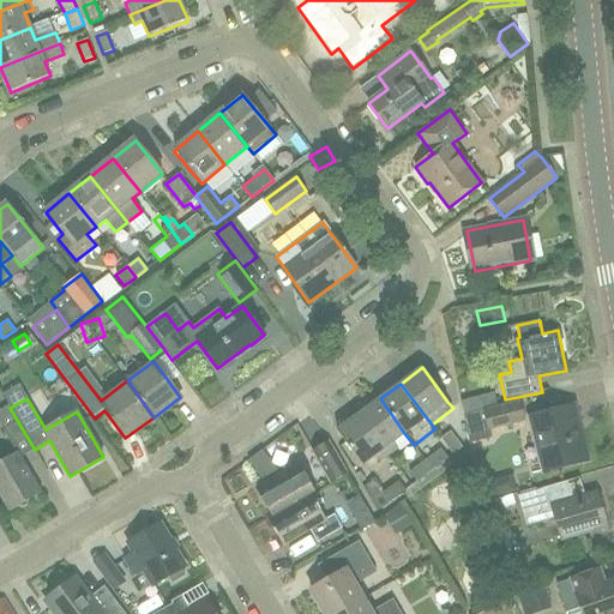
[(404,433),(380,398),(359,414),(390,456),(399,449),(393,441),(404,433)]
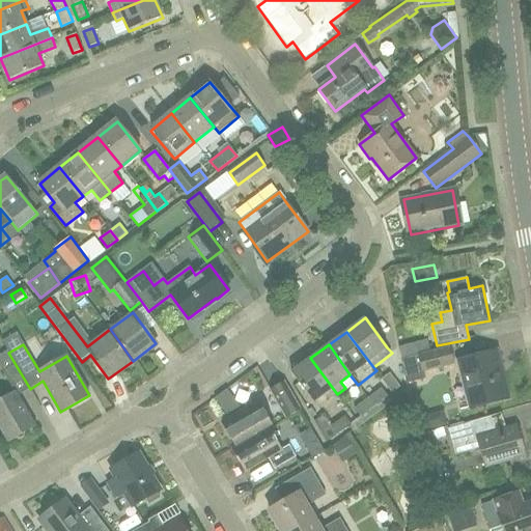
[(402,359),(414,356),(412,350),(406,345),(399,347),(402,359)]
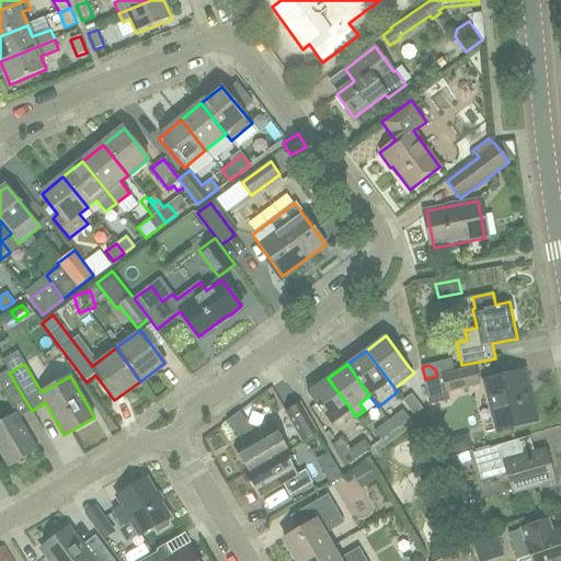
[(476,367),(423,380),(430,405),(448,400),(446,391),(480,384),(476,367)]
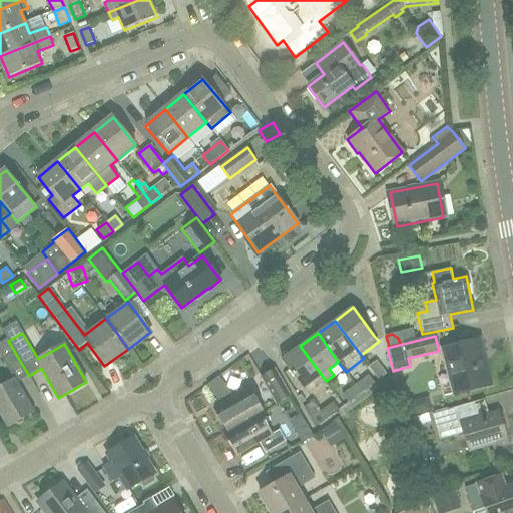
[(491,384),(480,339),(443,349),(455,393),(491,384)]
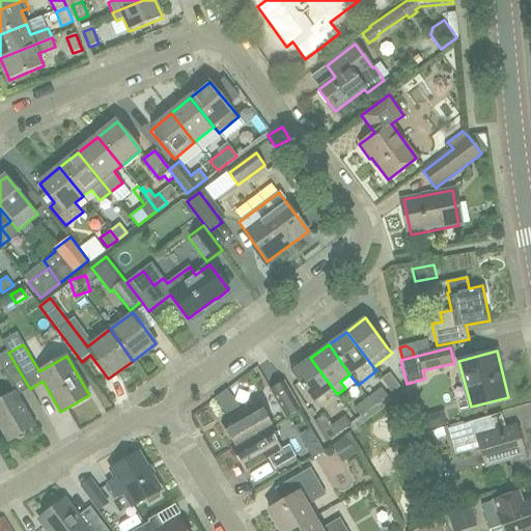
[(30,389),(8,353),(4,355),(10,366),(2,370),(15,393),(0,401),(0,428),(7,442),(36,425),(19,395),(30,389)]
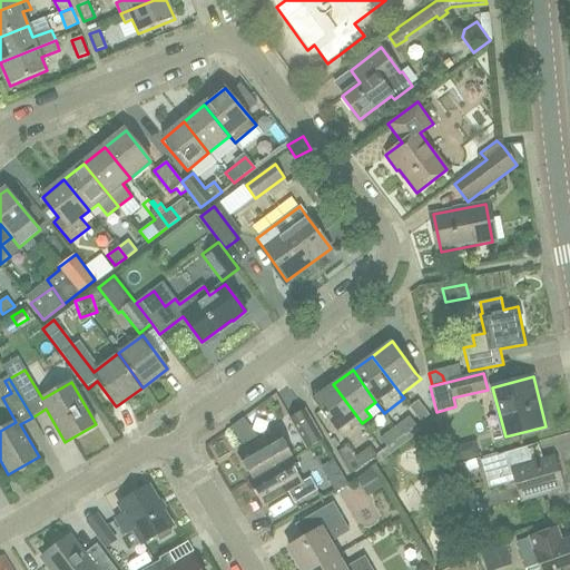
[(362,423),(333,384),(313,399),(336,431),(347,422),(353,430),(362,423)]
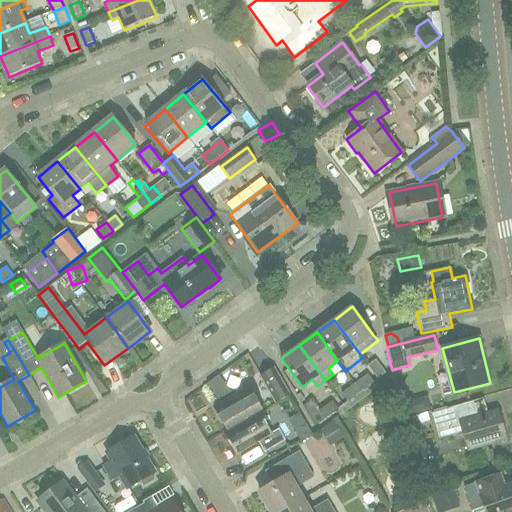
[(371,370),(378,379),(386,373),(375,359),(367,365),(371,371),(371,370)]
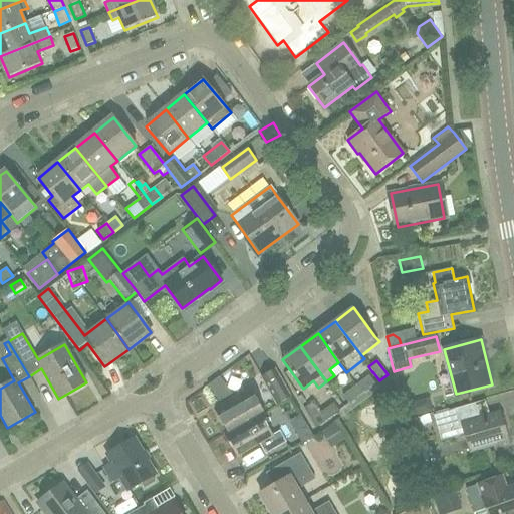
[(278,404),(290,397),(274,369),(263,376),(276,399),(278,404)]
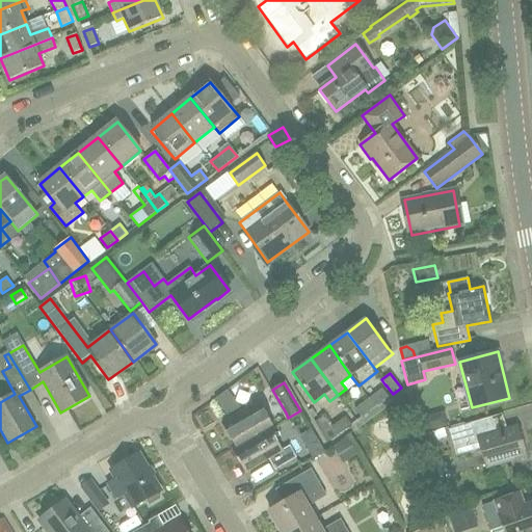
[(386,386),(368,398),(375,407),(393,394),(386,384),(386,386)]
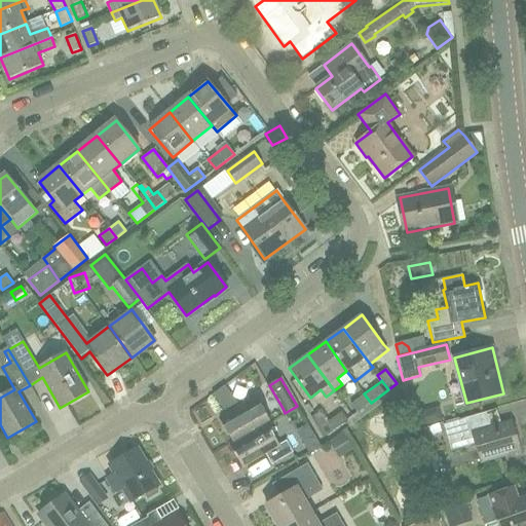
[(371,403),(364,393),(359,387),(349,395),(354,401),(350,404),(358,413),(371,403)]
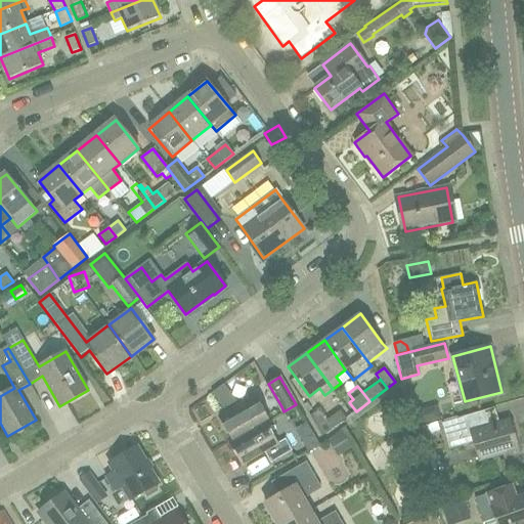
[(265,423),(270,421),(255,395),(219,416),(233,439),(234,440),(265,423)]
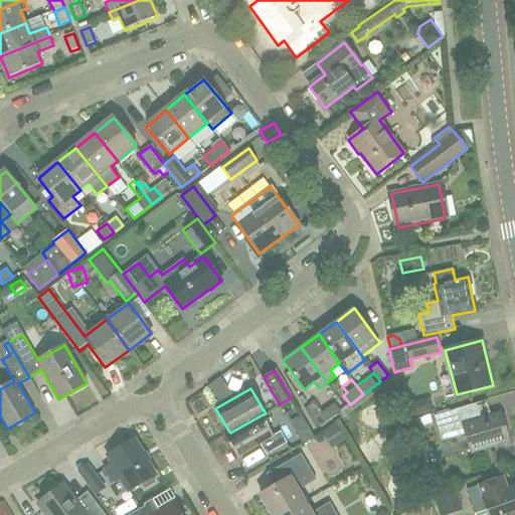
[(341,410),(334,402),(321,412),(314,401),(305,408),(317,428),(341,410)]
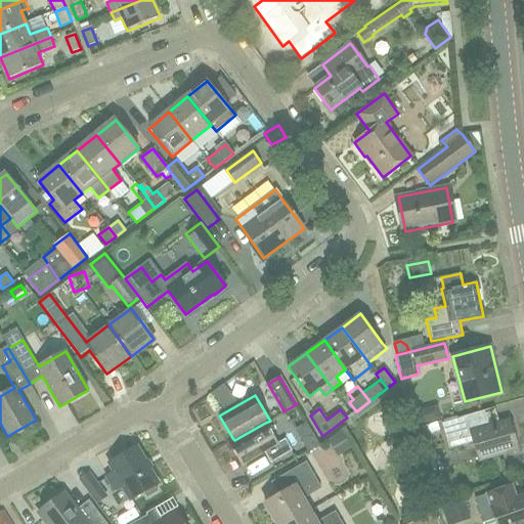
[(430,423),(425,408),(415,411),(419,427),(430,423)]
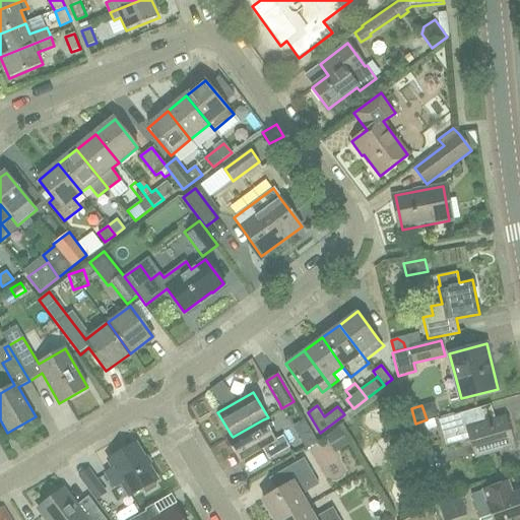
[(473,408),(438,419),(446,445),(470,438),(476,457),(514,446),(505,416),(478,425),(473,408)]
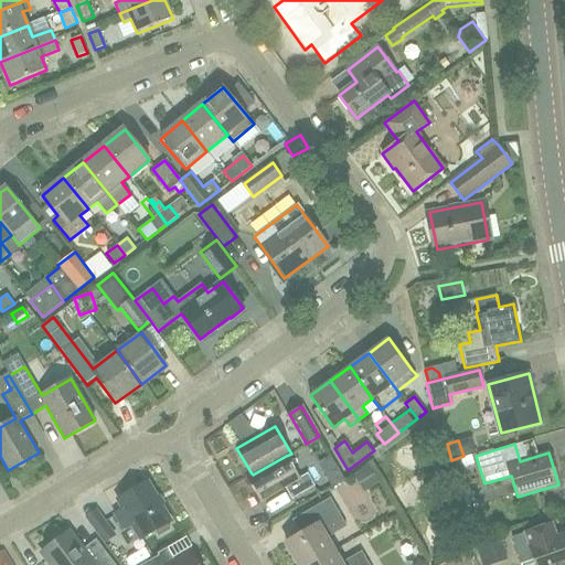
[(253,475),(252,473),(247,477),(260,500),(285,487),(291,499),(316,486),(308,472),(299,478),(286,456),(253,475)]
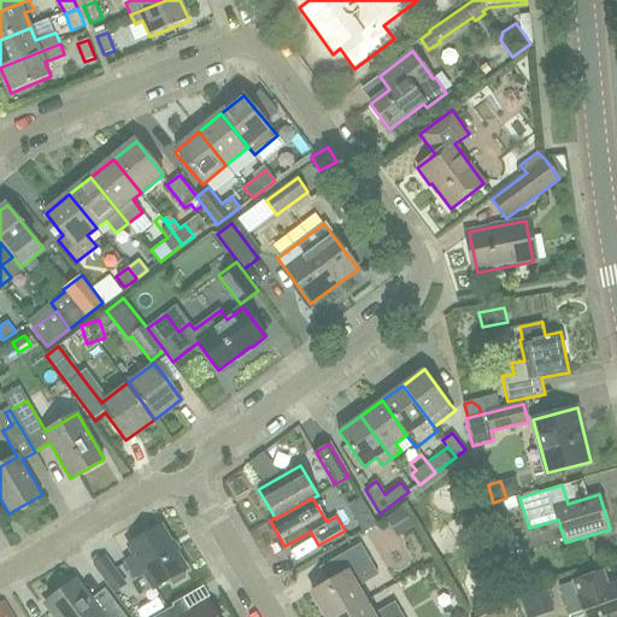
[(404,509),(403,510),(391,517),(401,535),(413,528),(415,527),(404,509)]
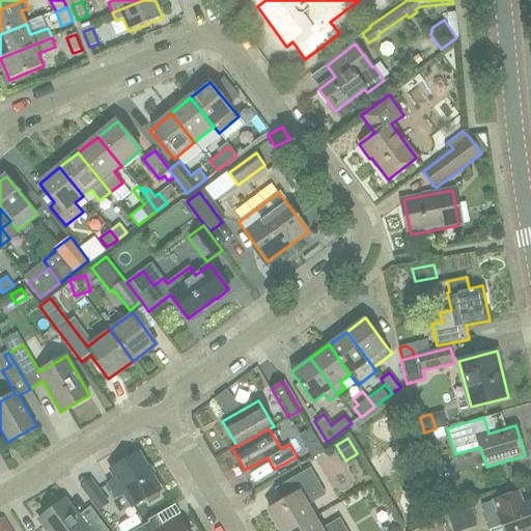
[(324,449),(317,439),(305,446),(311,456),(324,449)]
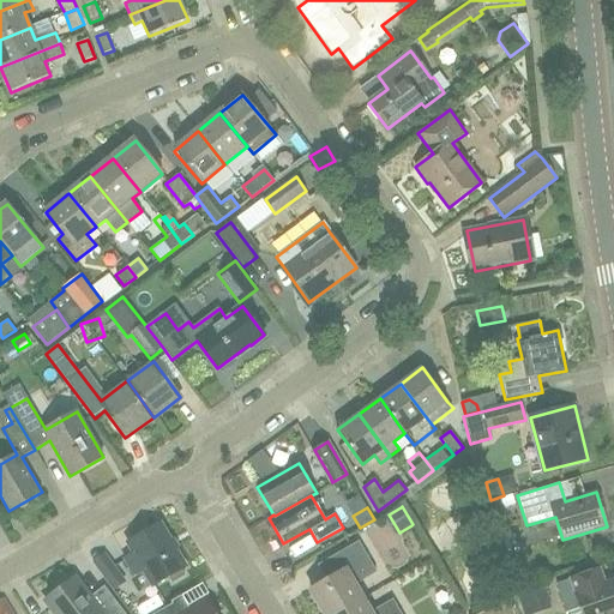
[(172,581),(185,572),(182,569),(186,566),(161,523),(127,542),(133,553),(125,558),(136,577),(144,572),(152,585),(169,576),(172,581)]
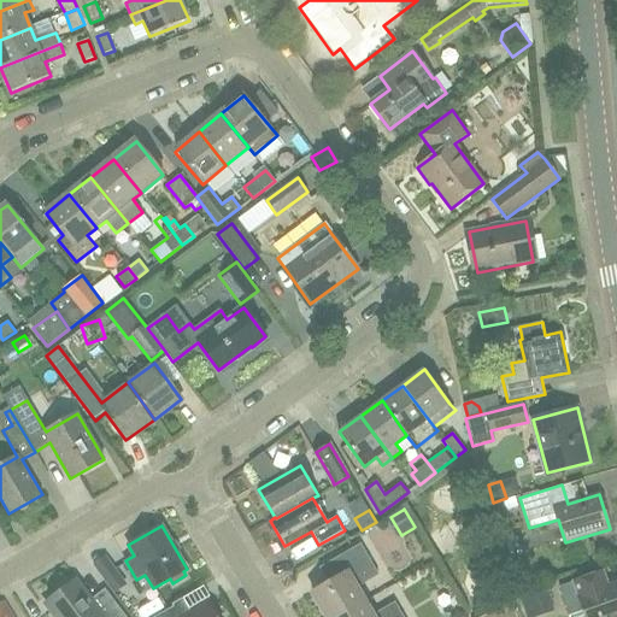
[(362,545),(334,559),(344,576),(313,594),(327,616),(339,616),(366,601),(357,587),(378,575),(362,545)]
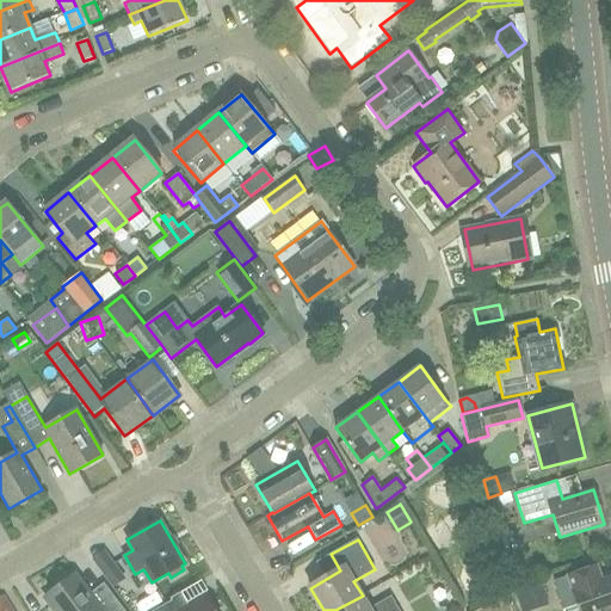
[(92,560),(113,588),(127,578),(105,550),(92,560)]
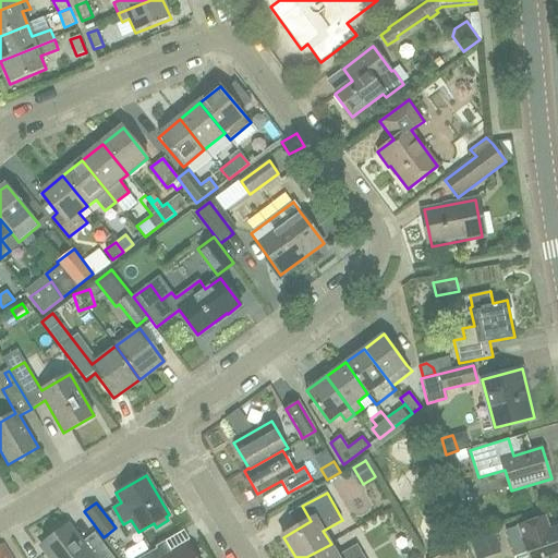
[(513,552),(525,547),(529,557),(557,557),(557,525),(538,533),(533,520),(506,530),(513,552)]
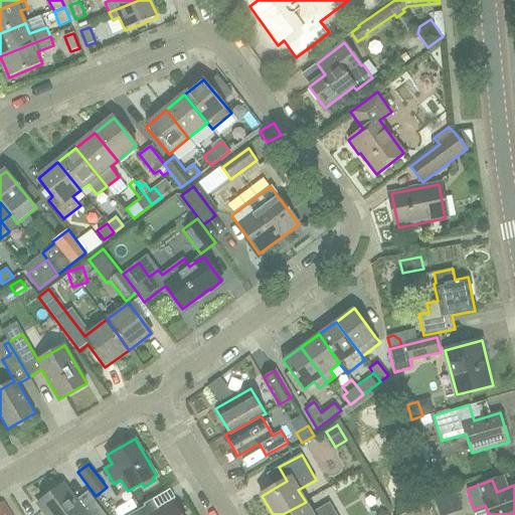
[(81,510),(62,485),(37,504),(44,514),(104,514),(94,501),(81,510)]
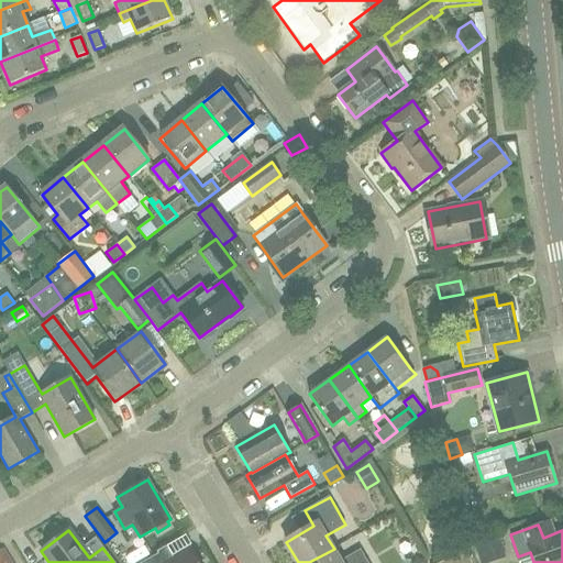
[(473,547),(477,562),(479,562),(499,556),(494,540),(473,547)]
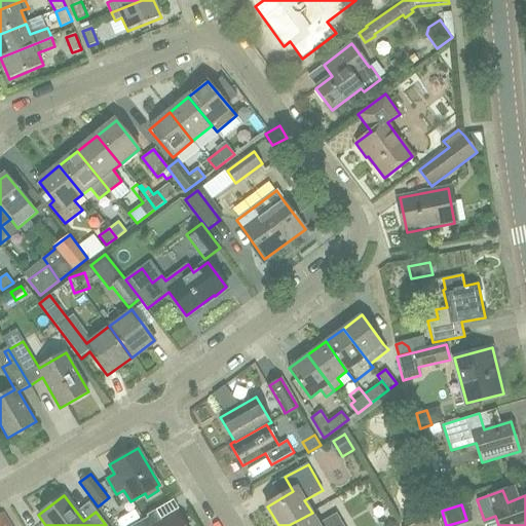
[(134,525),(132,525),(183,525),(176,514),(168,517),(161,521),(158,516),(155,510),(151,513),(146,515),(147,517),(134,525)]
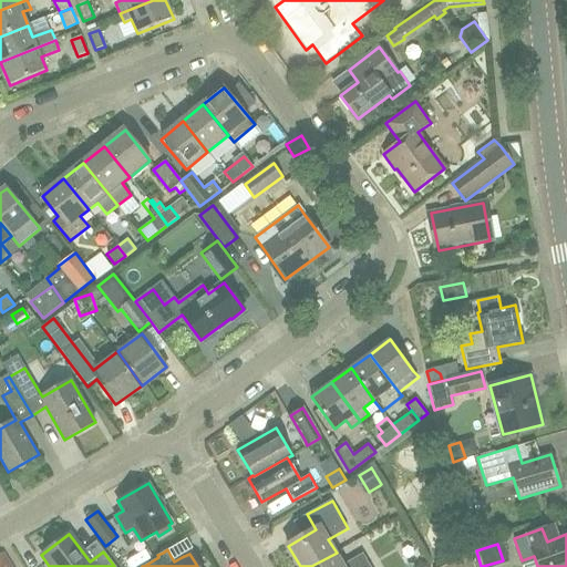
[(0,566),(11,566),(2,553),(0,555),(0,566)]
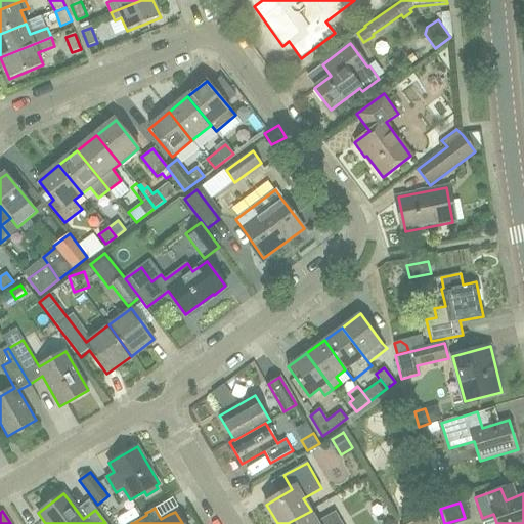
[(311,511),(288,523),(343,523),(336,511),(317,522),(311,511)]
